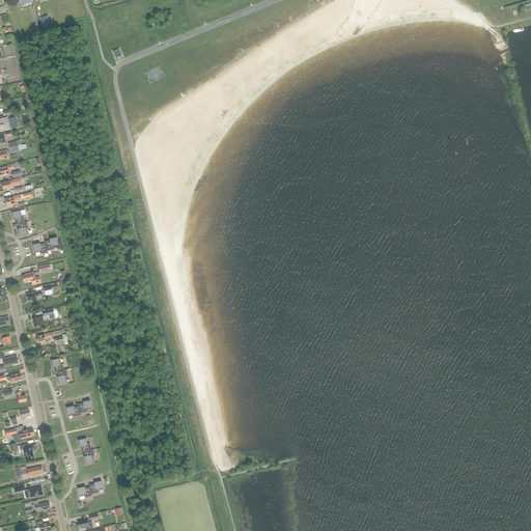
[(119,50),(113,52),(115,57),(117,57),(117,58),(120,57),(120,55),(121,55),(119,50)]
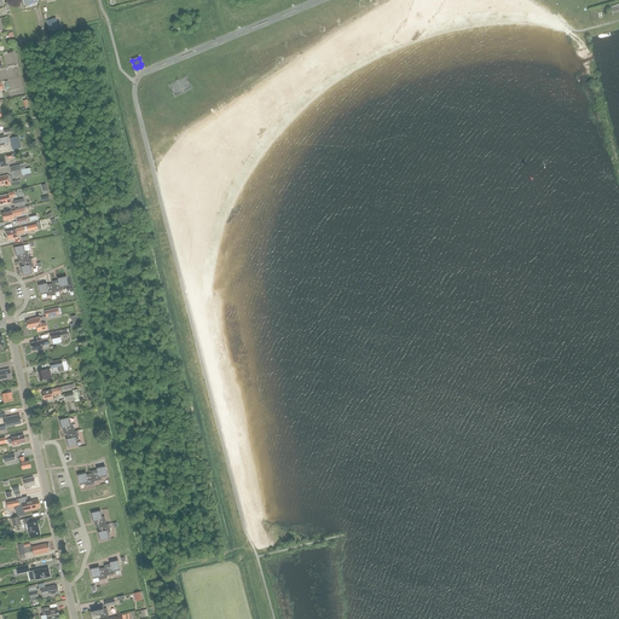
[(187,77),(172,82),(175,96),(192,91),(187,77)]
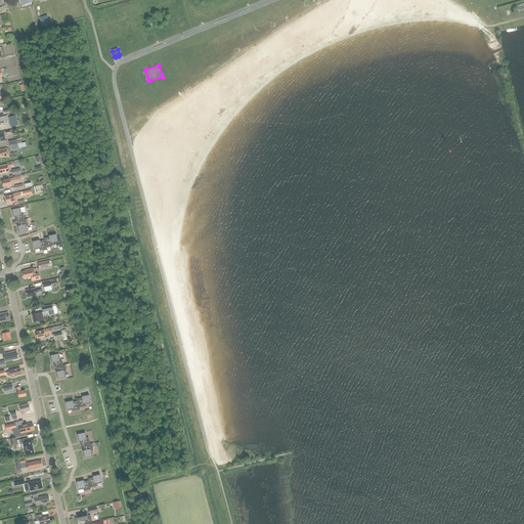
[(15,117),(8,118),(10,128),(17,126),(15,117)]
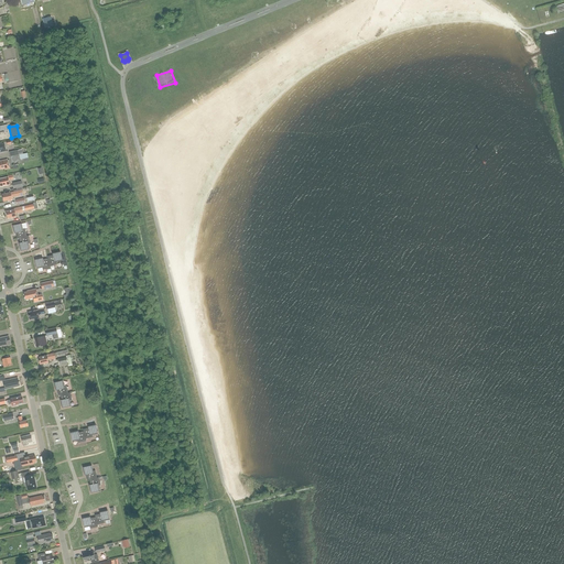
[(23,154),(11,156),(11,158),(12,162),(21,160),(20,160),(29,158),(28,153),(23,154)]
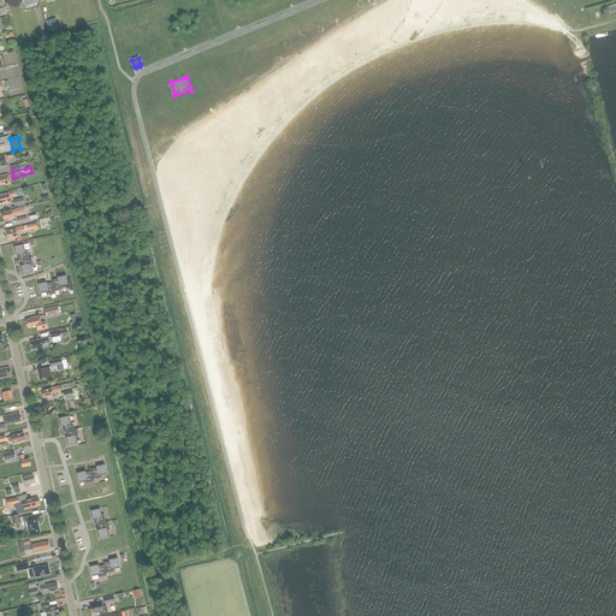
[(5,185),(11,184),(9,175),(0,176),(0,185),(5,184),(5,185)]
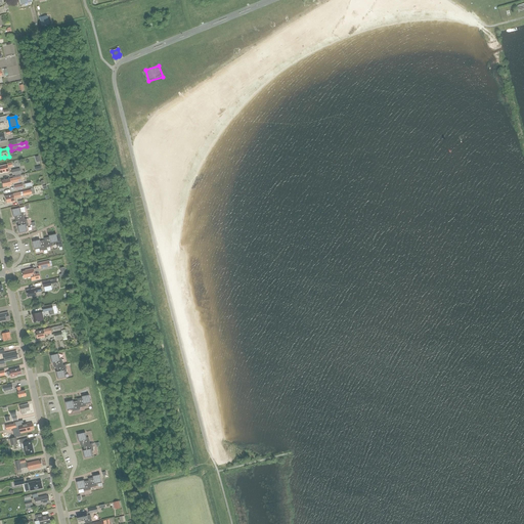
[(8,168),(12,167),(11,163),(7,164),(7,165),(0,166),(0,172),(0,174),(9,172),(8,168)]
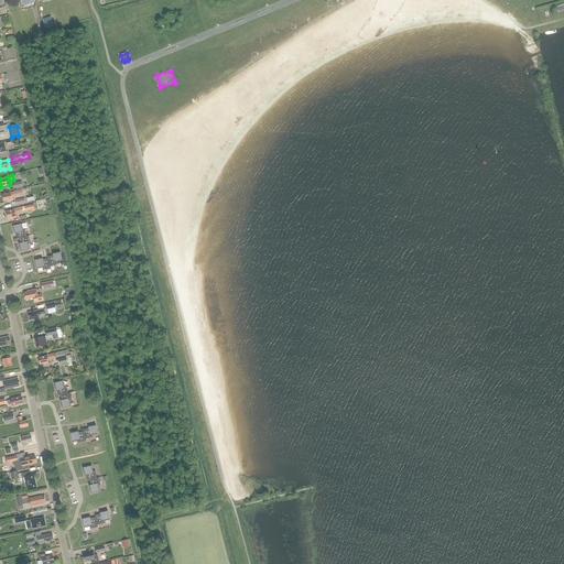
[(18,192),(2,195),(3,202),(8,201),(9,202),(12,201),(12,198),(19,196),(23,195),(22,191),(18,192)]
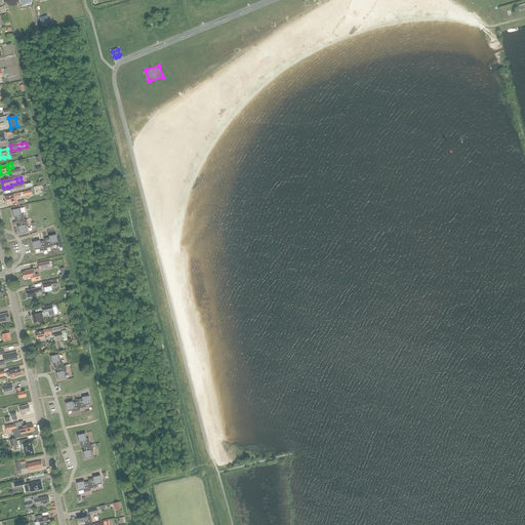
[(22,198),(22,197),(24,196),(24,197),(33,195),(32,191),(13,195),(13,196),(5,198),(7,204),(11,203),(11,204),(14,203),(14,202),(15,202),(15,200),(22,198)]
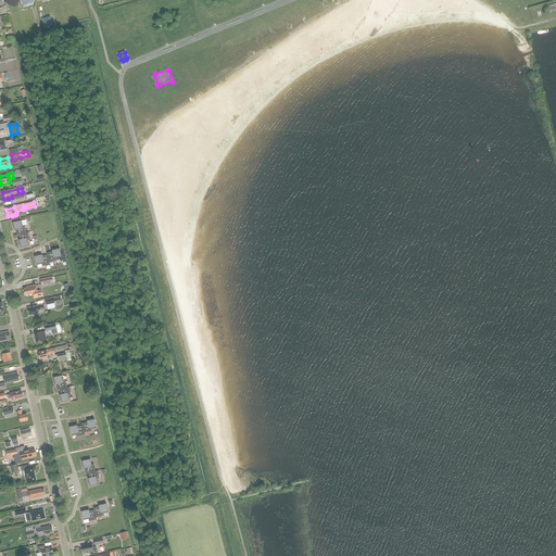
[(22,220),(13,223),(14,230),(15,230),(17,236),(19,235),(26,234),(25,226),(23,226),(22,220)]
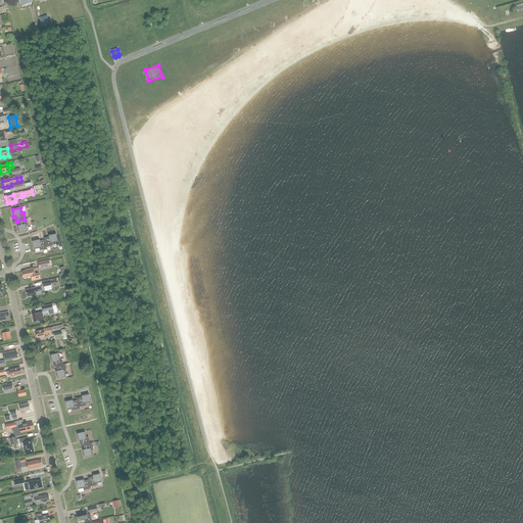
[(18,226),(17,226),(19,233),(28,232),(27,227),(29,226),(27,219),(25,220),(17,221),(18,226)]
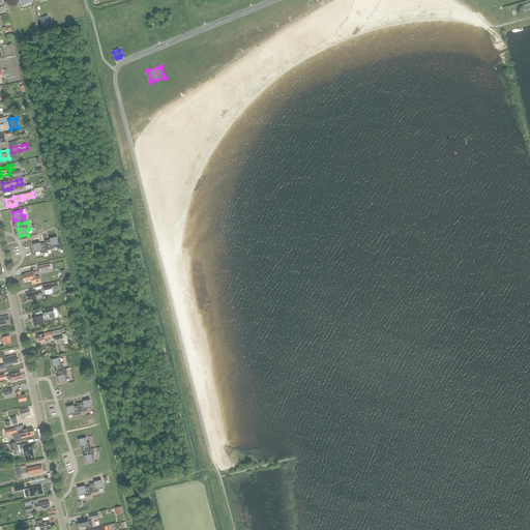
[(50,240),(45,241),(46,243),(47,251),(54,248),(54,246),(59,245),(57,237),(50,239),(50,240)]
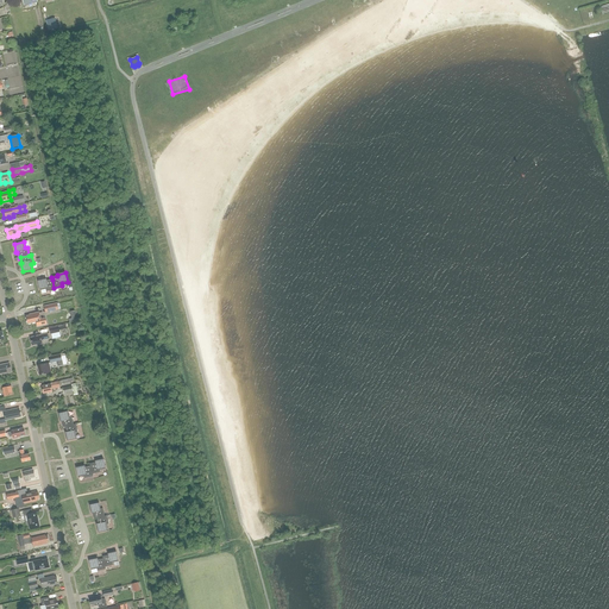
[(46,280),(38,281),(39,290),(45,289),(46,292),(55,290),(54,288),(52,280),(46,281),(46,280)]
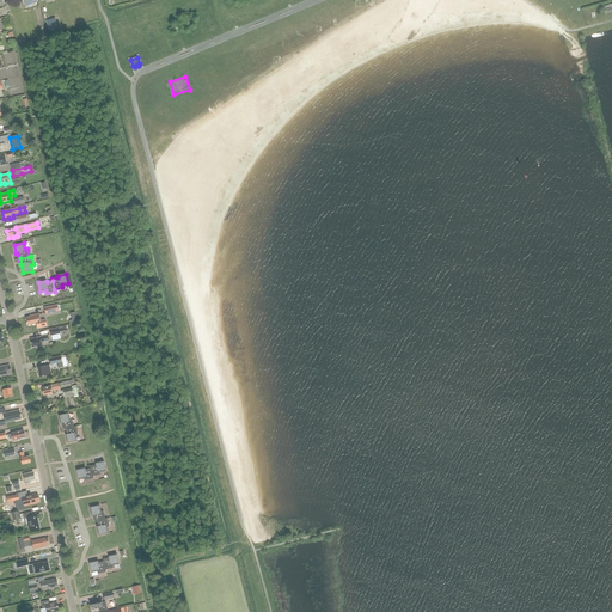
[(37,329),(47,326),(46,319),(41,320),(40,314),(29,316),(30,317),(26,318),(28,326),(36,324),(37,329)]
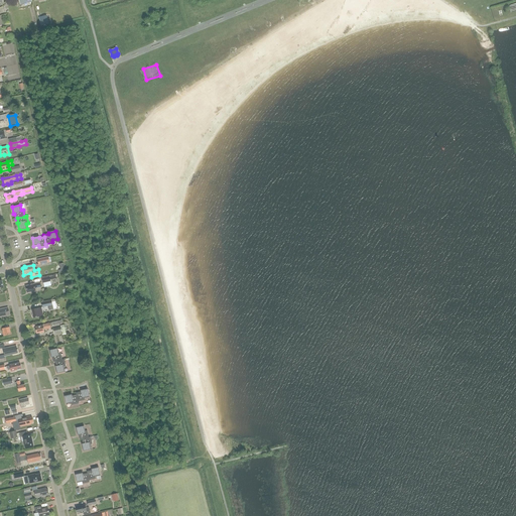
[(56,275),(42,278),(43,283),(51,281),(50,280),(56,278),(55,277),(56,277),(56,275)]
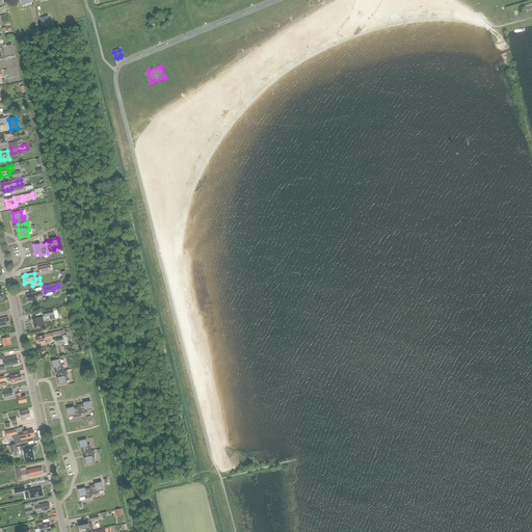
[(35,297),(42,296),(41,292),(34,293),(27,295),(28,301),(32,300),(32,301),(36,300),(35,300),(36,299),(35,297)]
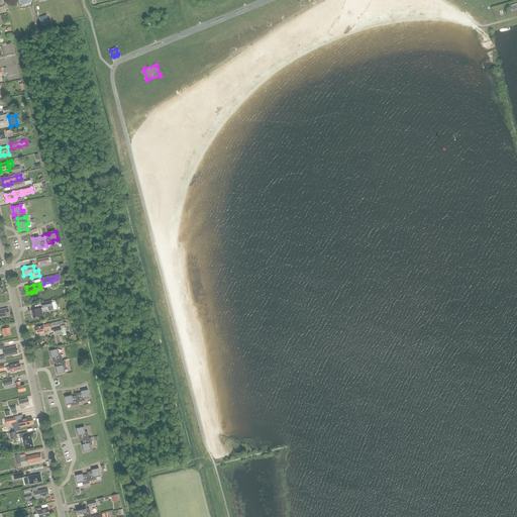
[(52,301),(41,303),(43,308),(48,307),(48,308),(49,311),(54,310),(52,301)]
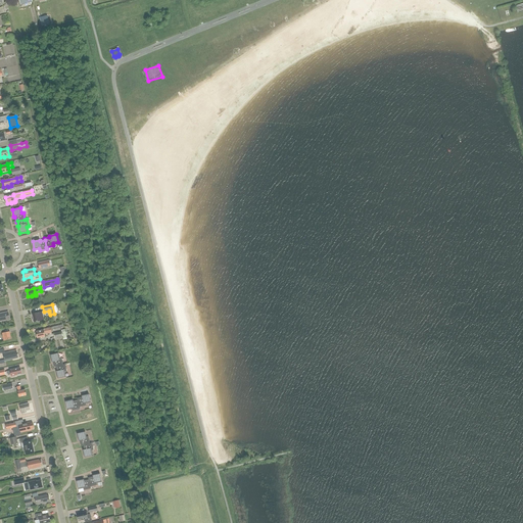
[(0,321),(9,320),(8,312),(0,313),(0,321)]
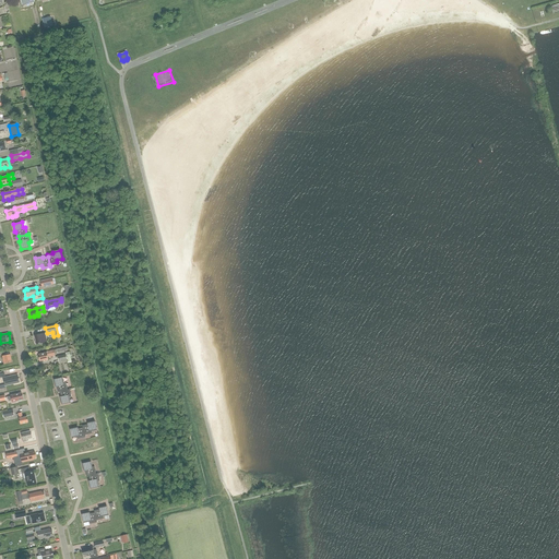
[(45,333),(35,336),(36,344),(47,342),(46,340),(45,333)]
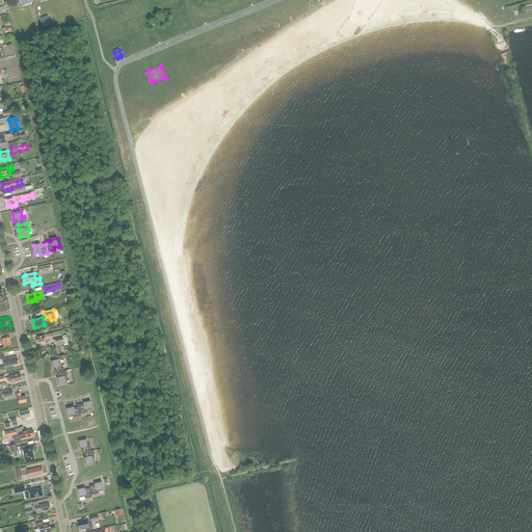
[(44,336),(36,337),(37,344),(42,343),(42,344),(45,343),(45,342),(46,342),(45,340),(52,338),(51,334),(44,335),(44,336)]
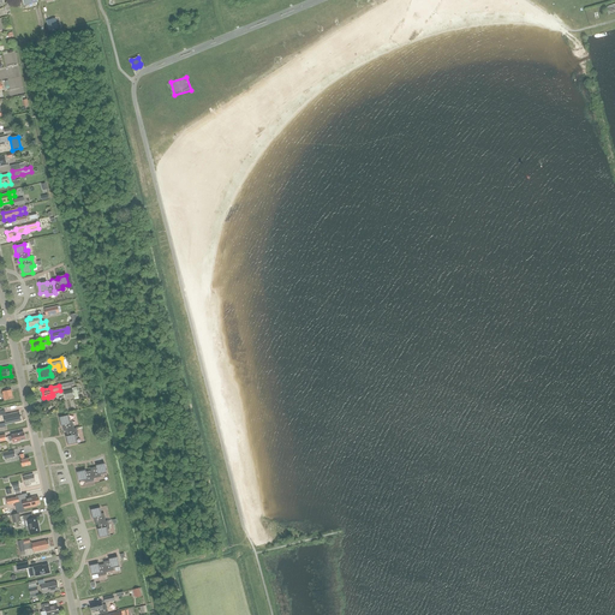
[(72,389),(64,392),(65,396),(59,398),(60,401),(78,396),(76,387),(72,388),(72,389)]
